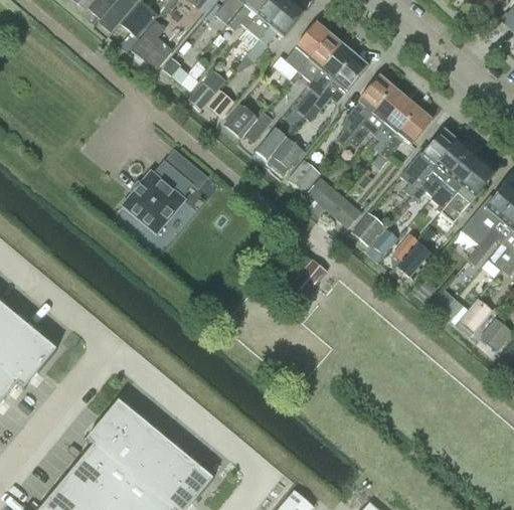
[(88,7),(94,0),(75,0),(86,9),(88,7)]
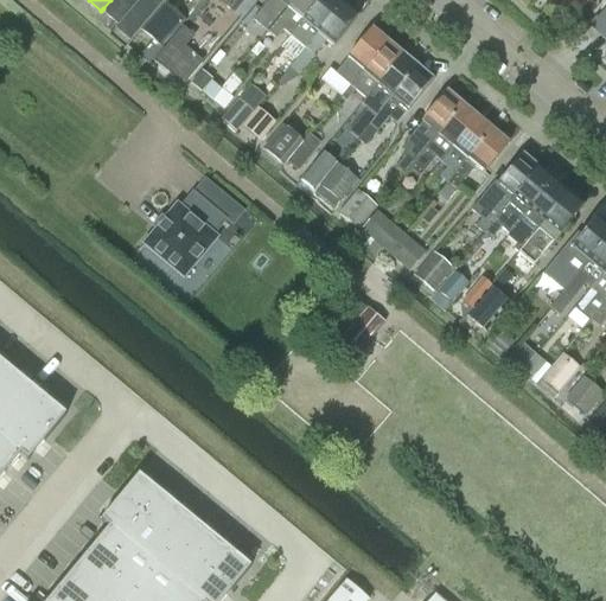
[(119,21),(135,0),(110,0),(103,8),(119,21)]
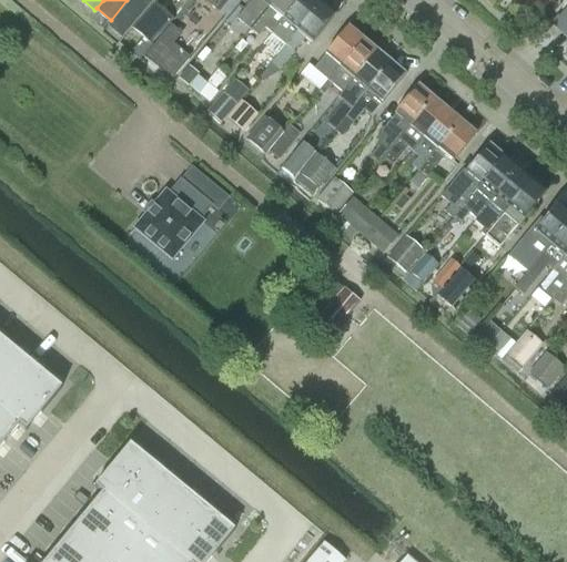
[(108,23),(122,34),(131,24),(147,6),(141,0),(127,0),(111,20),(108,23)]
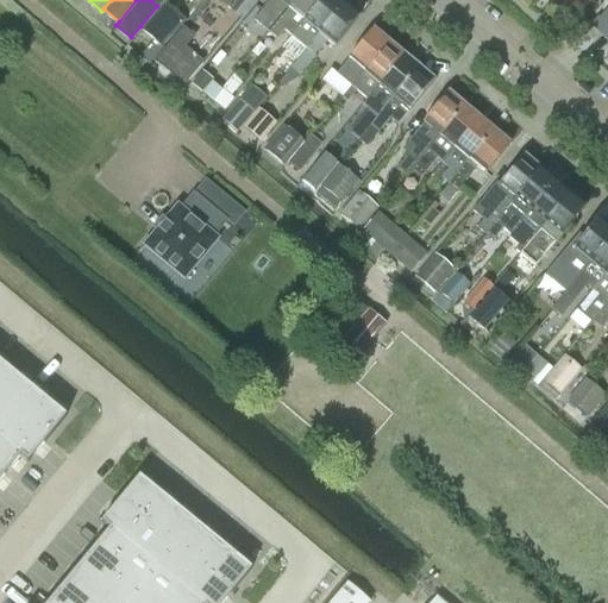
[(158,6),(157,6),(140,26),(162,44),(187,16),(169,0),(163,0),(158,6)]
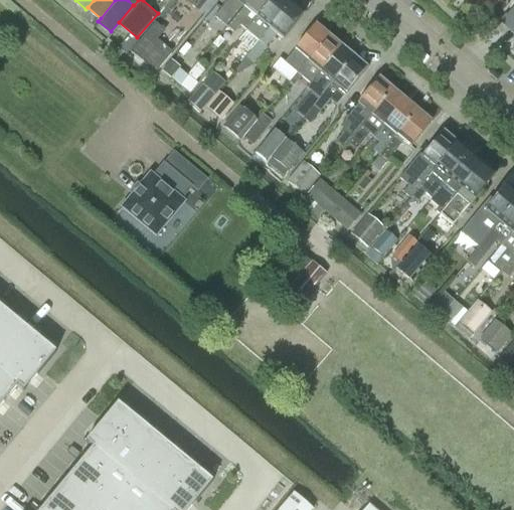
[(228,24),(247,0),(226,0),(215,13),(228,24)]
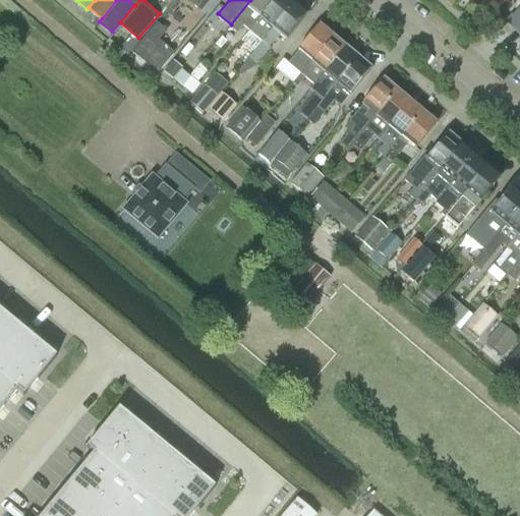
[(250,0),(231,24),(237,31),(244,22),(250,27),(273,0),(250,0)]
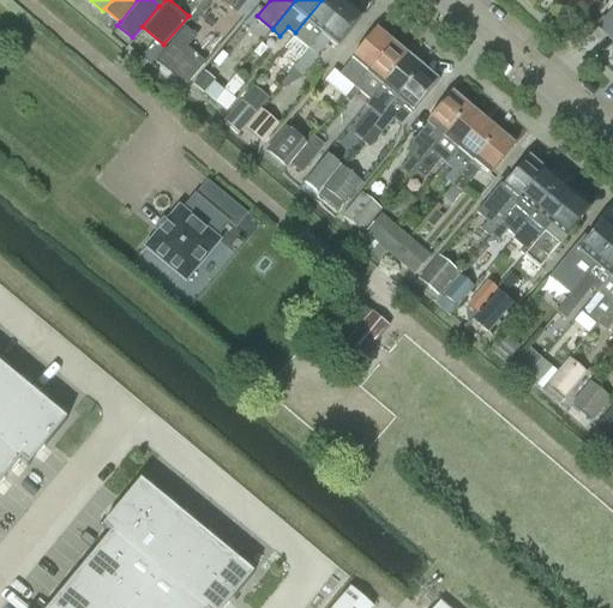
[(322,0),(295,32),(286,43),(300,55),(308,44),(310,44),(346,0),(322,0)]
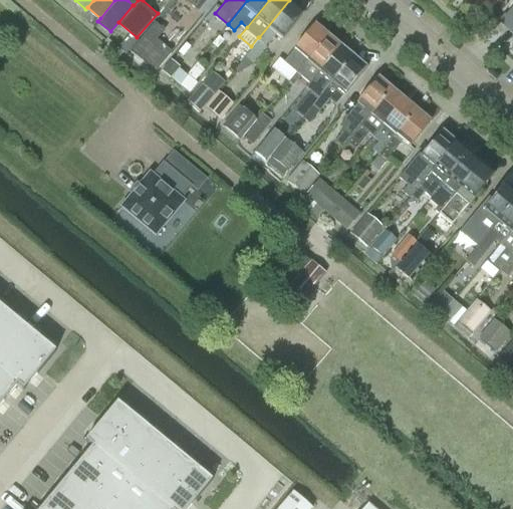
[(289,0),(259,37),(246,53),(255,60),(268,44),(265,42),(275,30),(281,35),(302,10),(291,0),(289,0)]
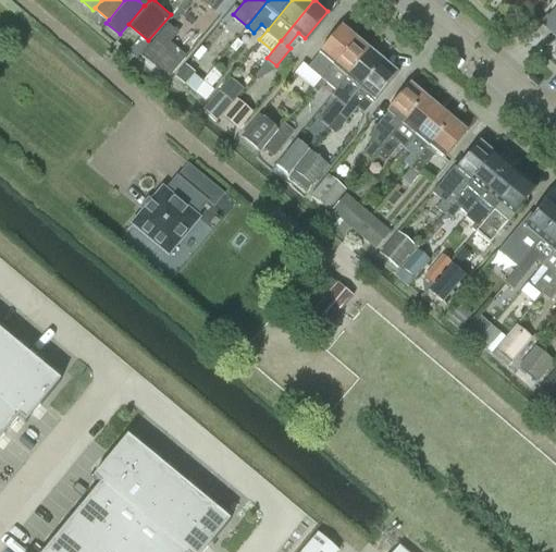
[(519,0),(530,9),(536,0),(519,0)]
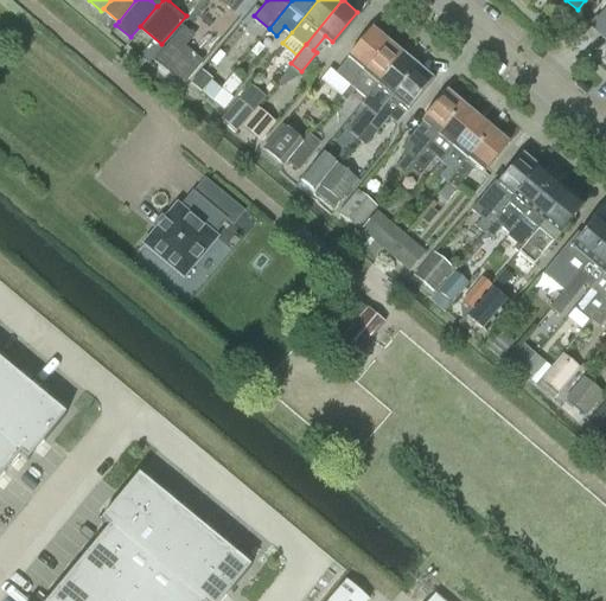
[(605,4),(593,20),(604,29),(605,26),(605,4)]
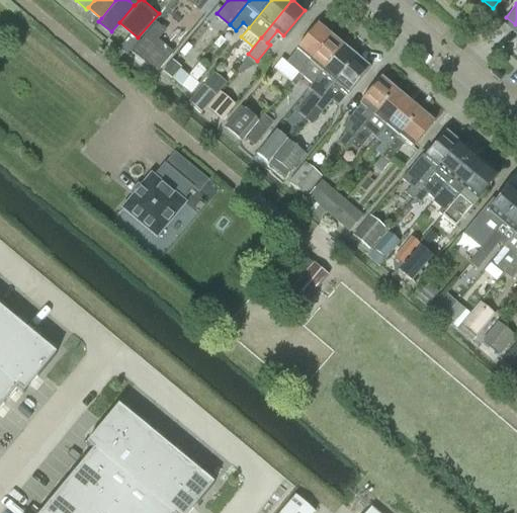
[(289,57),(286,60),(299,70),(291,79),(292,81),(332,33),(318,21),(296,46),(297,47),(289,57)]
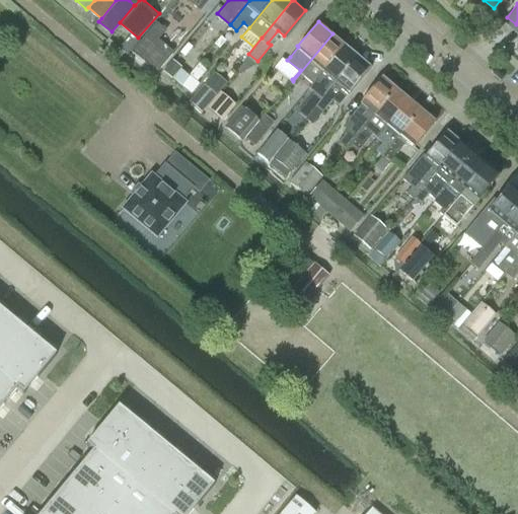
[(154,65),(175,39),(155,22),(134,48),(154,65)]
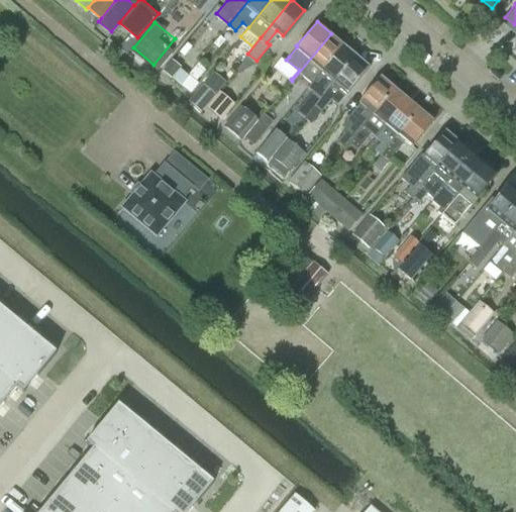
[(220,32),(214,40),(218,44),(225,36),(220,32)]
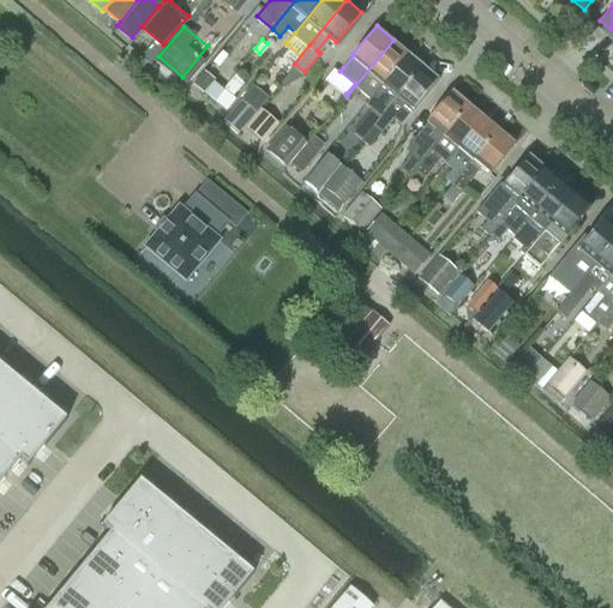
[(394,40),(347,96),(350,98),(360,88),(371,96),(366,101),(367,102),(408,52),(394,40)]
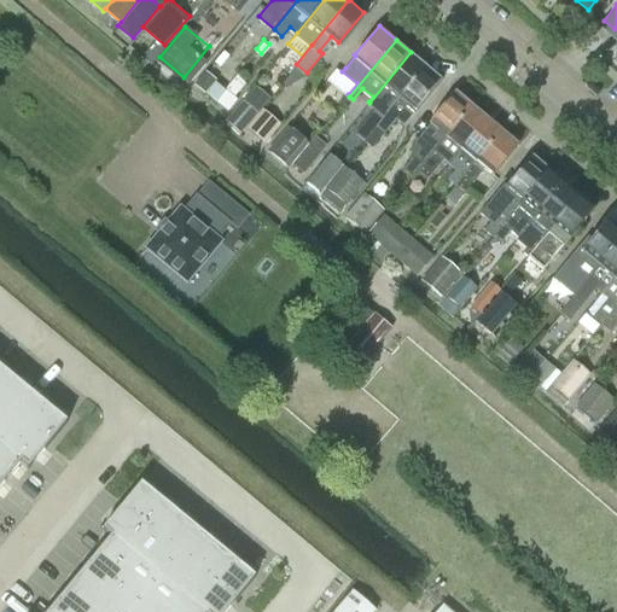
[(411,52),(370,103),(374,106),(355,130),(365,138),(380,120),(425,64),(411,52)]
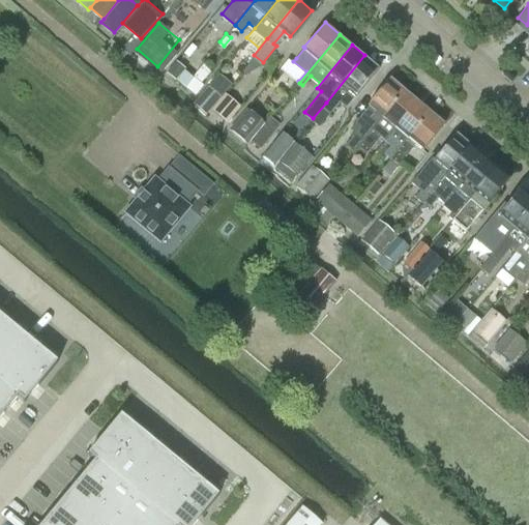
[(364,55),(326,103),(333,108),(340,100),(345,105),(378,65),(364,55)]
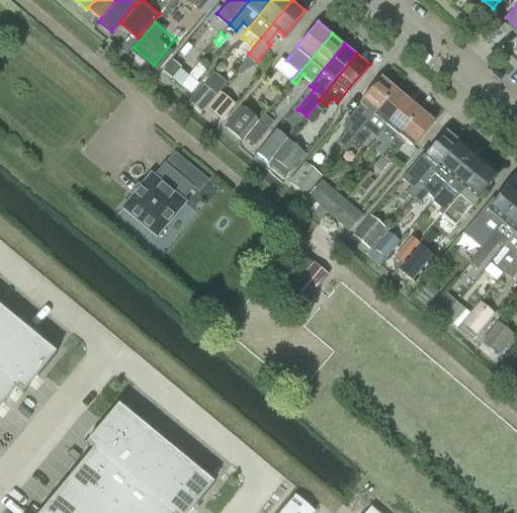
[(181,82),(189,73),(180,66),(182,64),(173,56),(163,68),(181,82)]
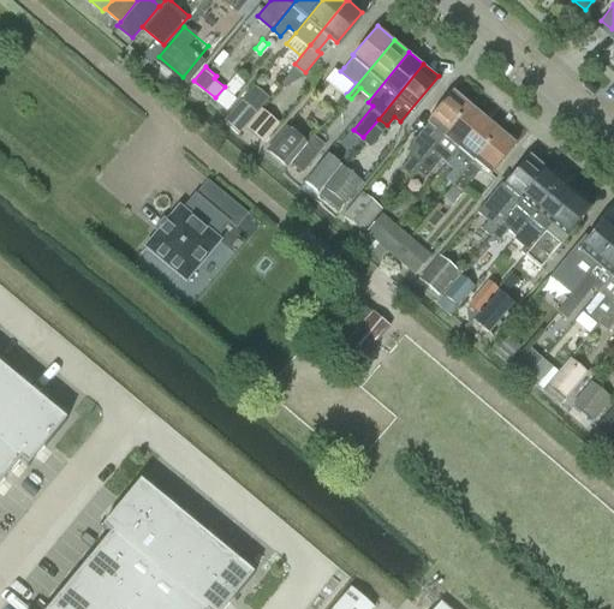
[(236,71),(224,85),(225,87),(234,94),(245,79),(236,71)]
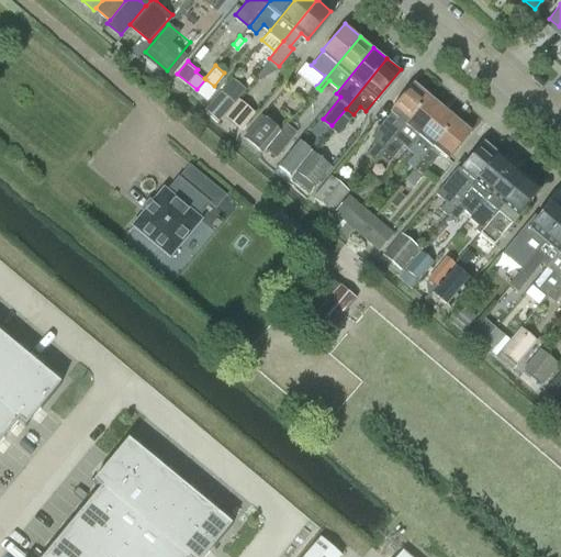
[(205,79),(197,89),(208,98),(216,87),(205,79)]
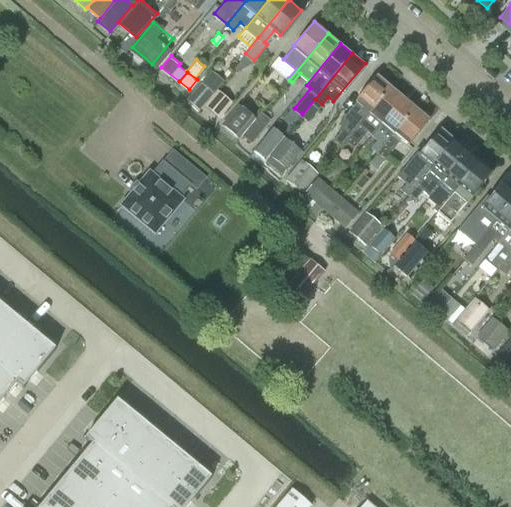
[(347,139),(391,85),(378,74),(358,99),(347,112),(344,112),(341,116),(342,129),(334,138),(342,144),(346,139),(347,139)]
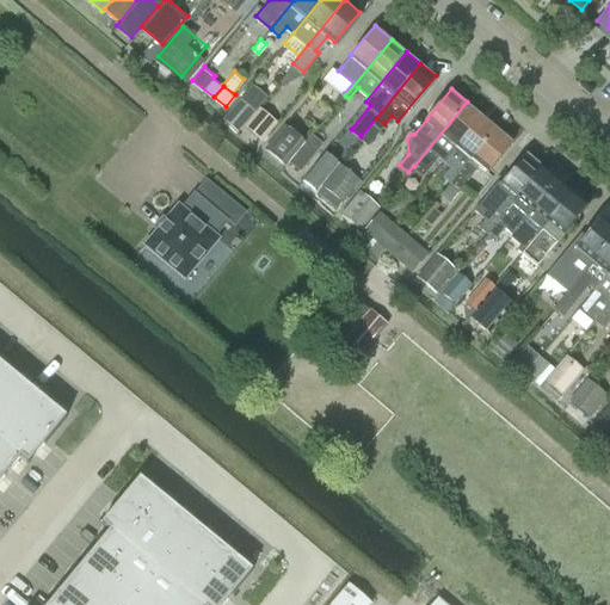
[(238,129),(254,109),(239,96),(222,115),(238,129)]
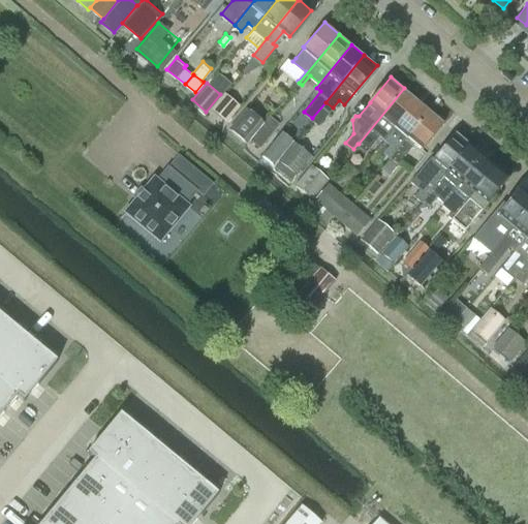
[(385,139),(417,99),(404,88),(359,144),(365,150),(379,133),(385,139)]
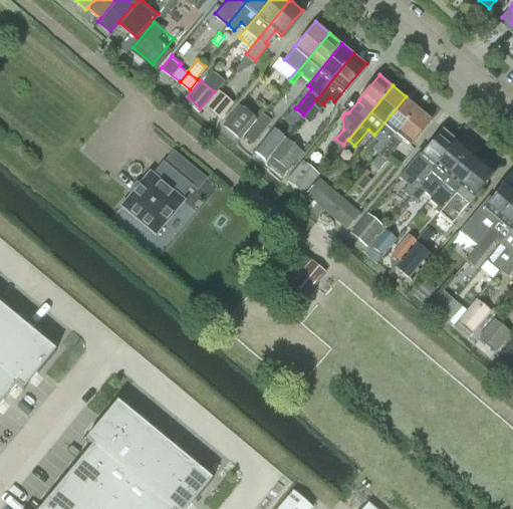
[(214,91),(200,108),(201,108),(205,103),(220,116),(233,100),(218,87),(214,91)]
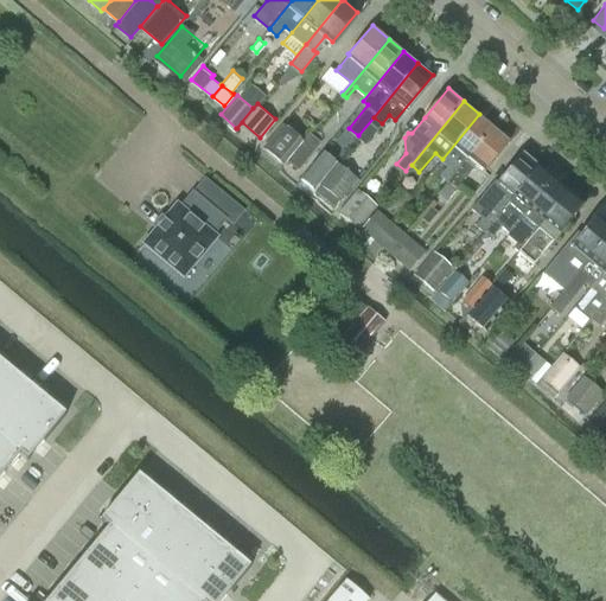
[(440,193),(495,127),(479,114),(442,159),(447,164),(440,173),(447,179),(437,191),(440,193)]
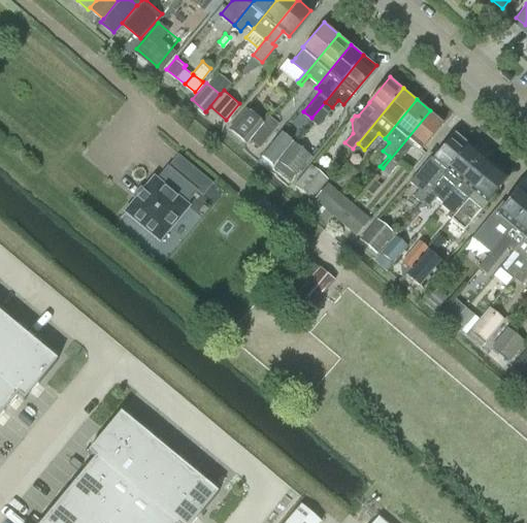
[(252,139),(271,115),(269,113),(264,120),(246,105),(229,126),(248,141),(250,138),(252,139)]
